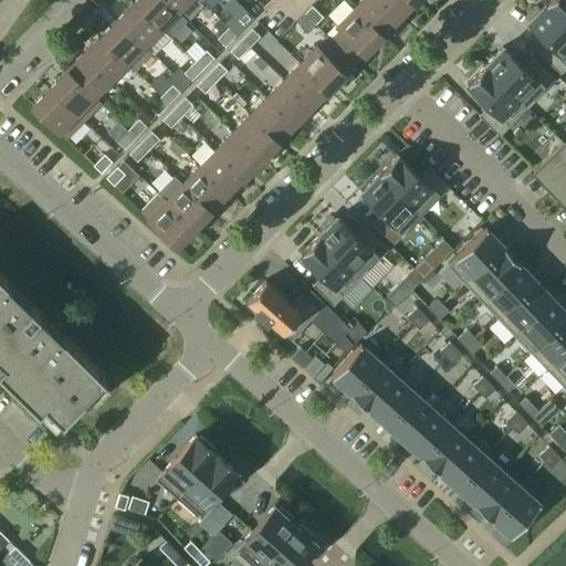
[(133,0),(116,18),(144,45),(145,44),(160,28),(133,0)]
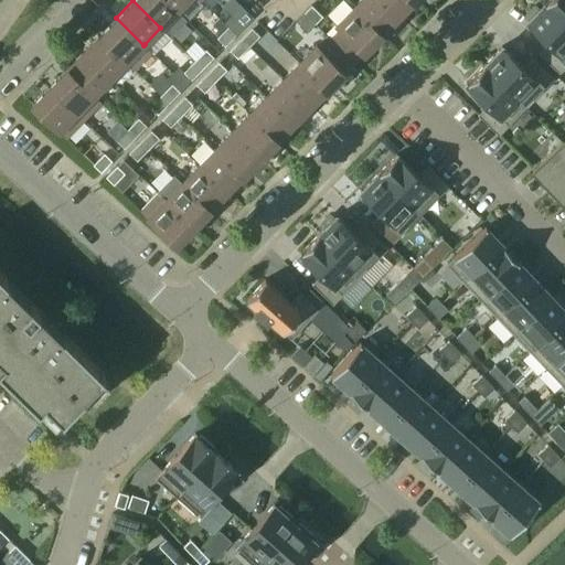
[(166,0),(132,0),(160,28),(178,11),(166,0)]
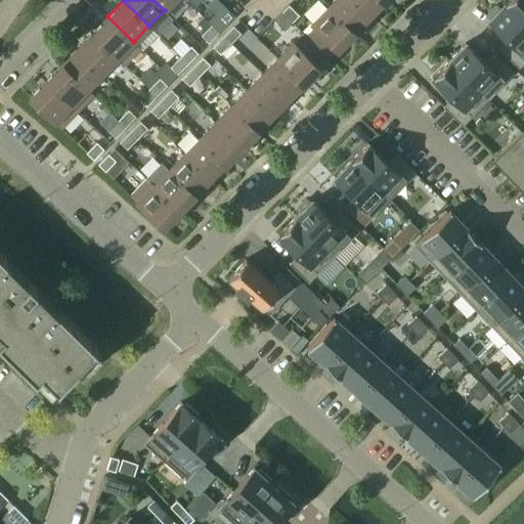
[(154,0),(165,10),(173,0),(184,0),(185,0),(154,0)]
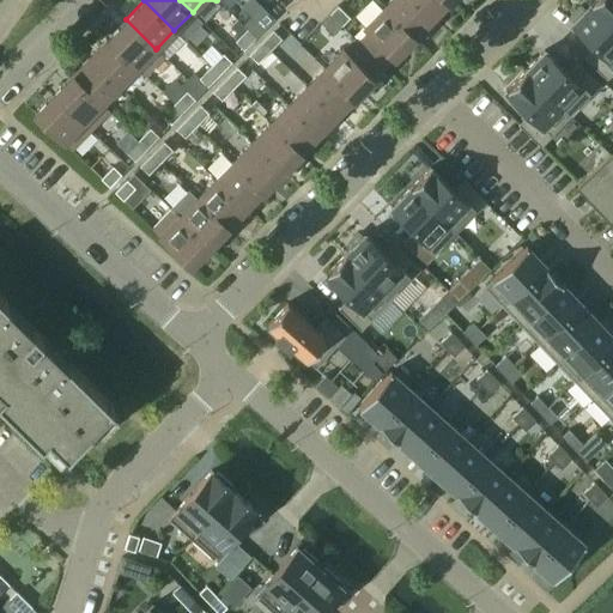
[(255,0),(247,0),(240,7),(250,17),(243,24),(247,29),(255,37),(268,25),(274,18),(255,0)]
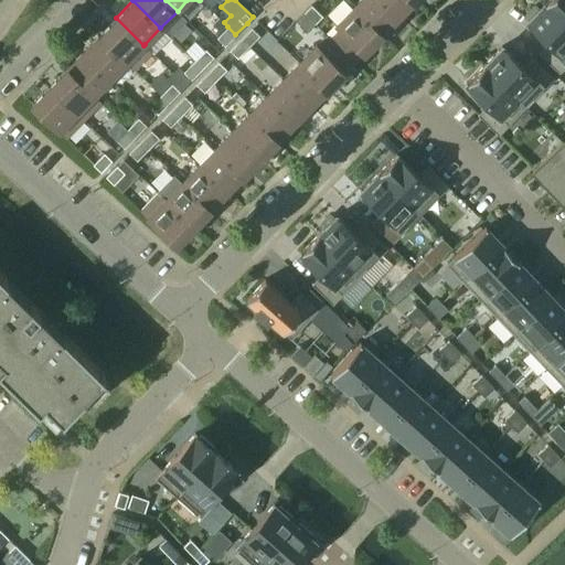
[(380,0),(360,0),(353,7),(381,34),(397,18),(380,0)]
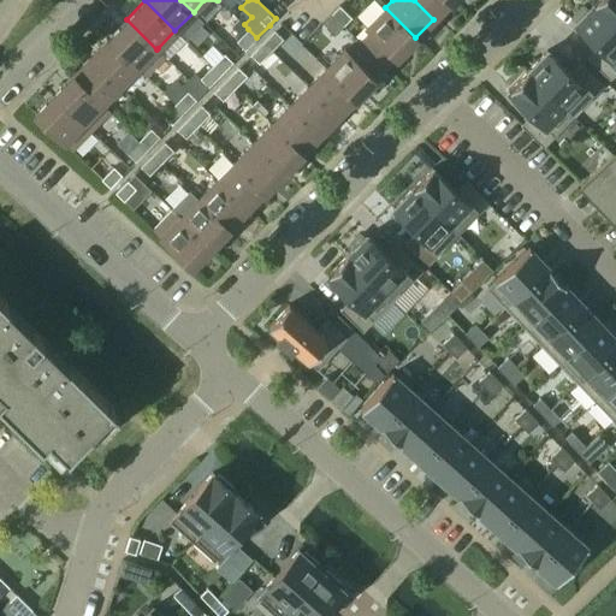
[(414,0),(433,19),(451,0),(450,0),(414,0)]
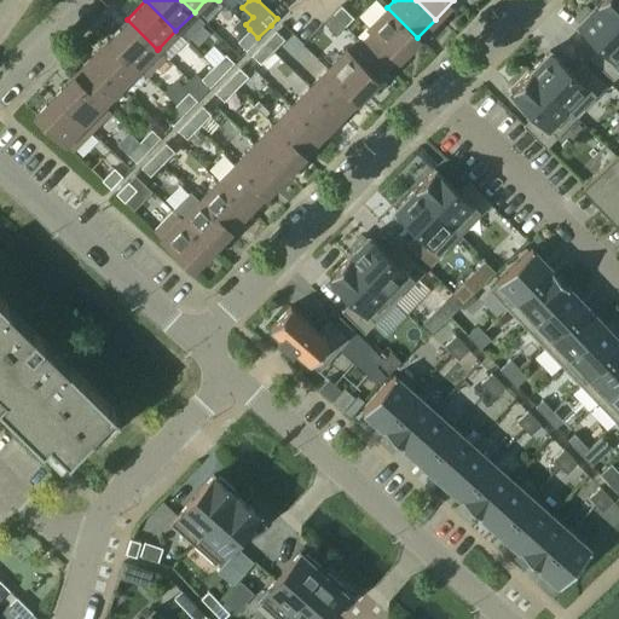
[(618,0),(599,0),(596,4),(618,25),(618,0)]
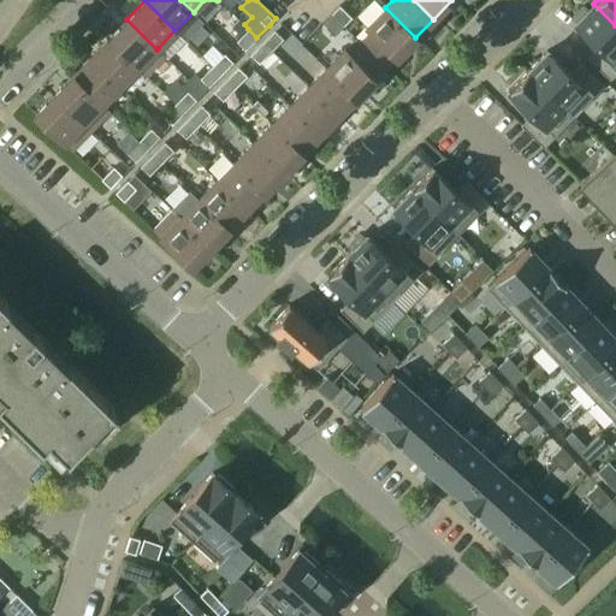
[(615,72),(615,25),(593,4),(587,10),(582,6),(572,17),(576,21),(573,24),(597,47),(586,57),(609,80),(615,72)]
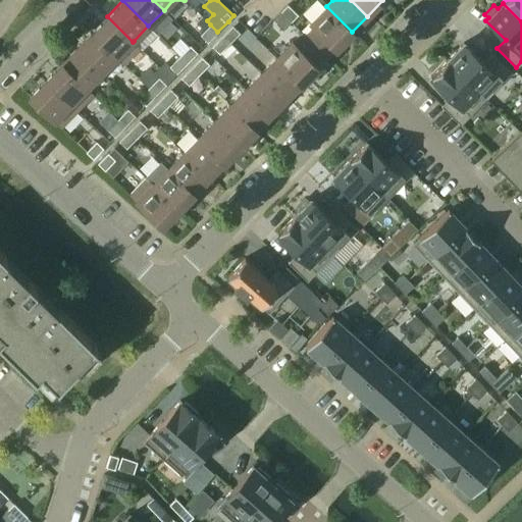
[(280,11),(291,21),(298,14),(288,4),(280,11)]
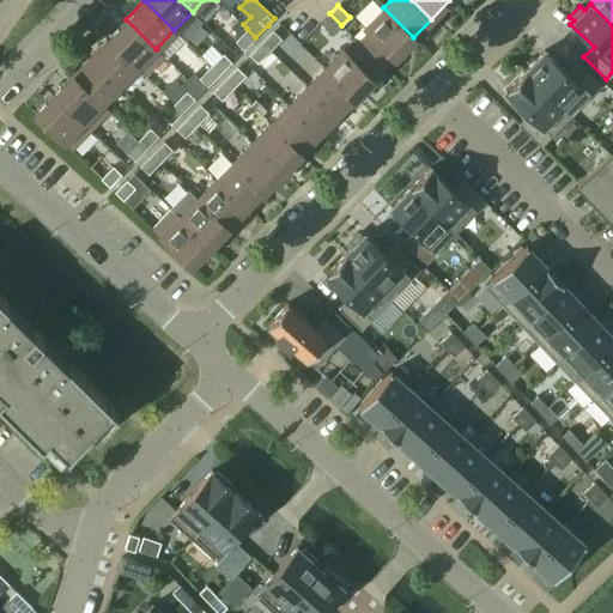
[(383,67),(413,37),(383,7),(364,28),(371,34),(360,44),(383,67)]
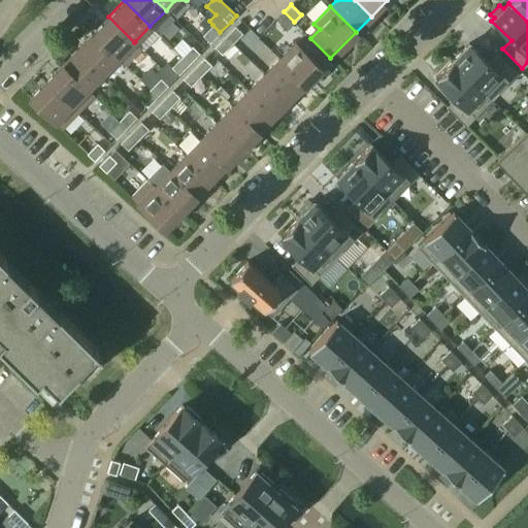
[(294,22),(284,11),(276,20),(287,30),(294,22)]
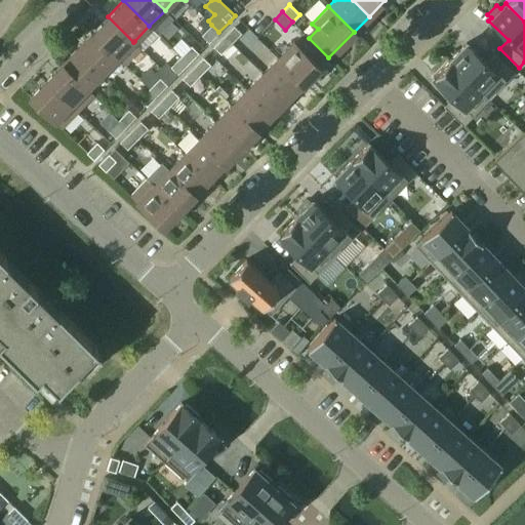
[(108,16),(92,33),(118,57),(117,58),(125,65),(142,47),(134,41),(133,42),(108,16)]
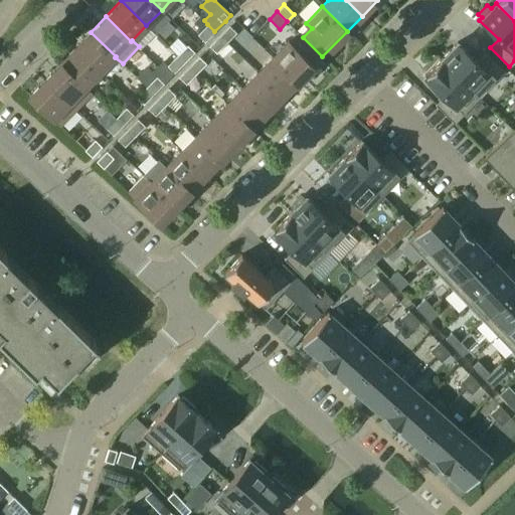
[(214,31),(207,24),(197,34),(205,41),(214,31)]
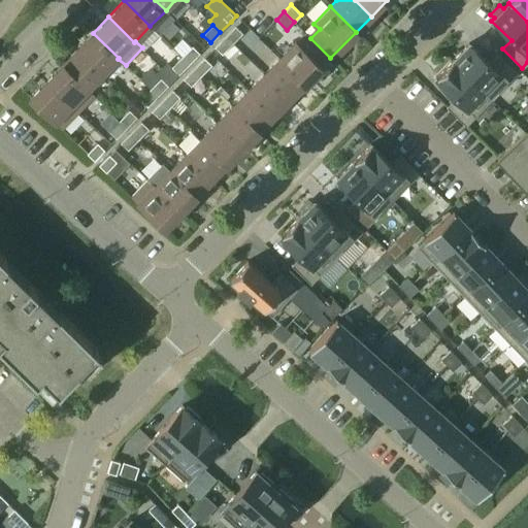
[(235,26),(224,37),(232,44),(242,33),(235,26)]
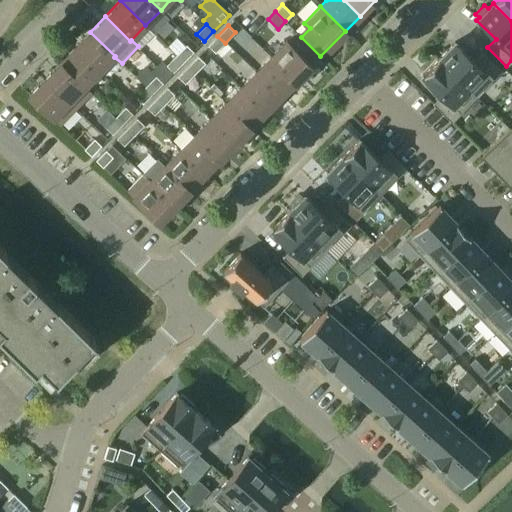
[(90,32),(75,47),(100,72),(114,57),(115,56),(90,32)]
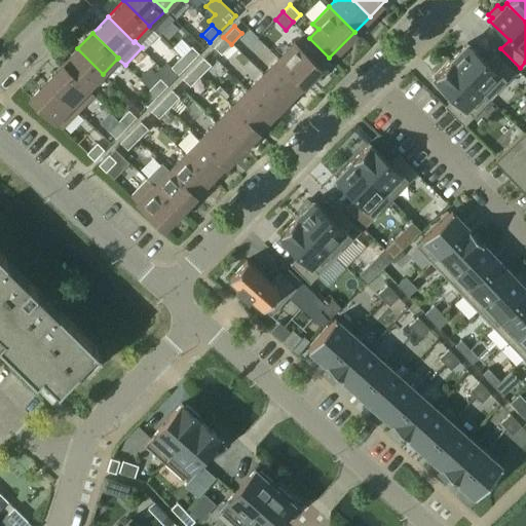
[(231,44),(223,37),(214,46),(221,54),(231,44)]
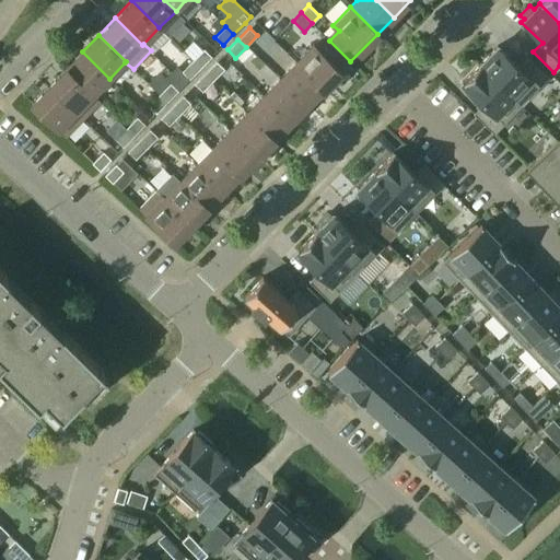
[(324,89),(350,61),(329,41),(319,50),(314,44),(296,62),(324,89)]
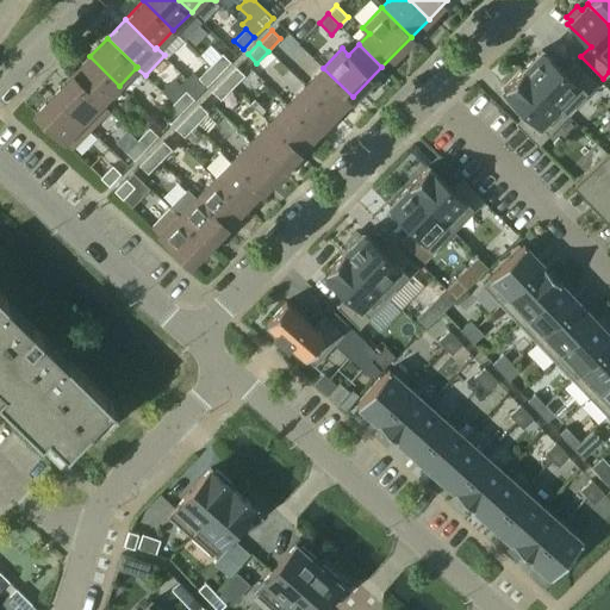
[(542,50),(522,70),(567,116),(597,85),(574,62),(565,73),(542,50)]
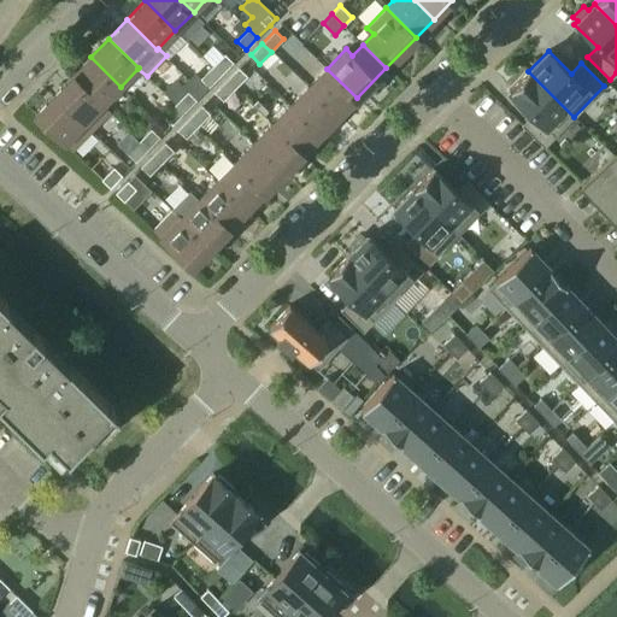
[(224,53),(212,66),(221,75),(233,63),(224,53)]
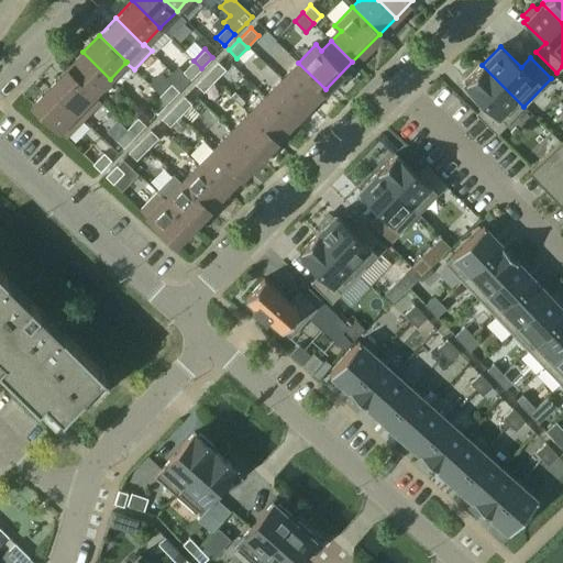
[(83,52),(65,68),(94,96),(94,95),(110,79),(83,52)]
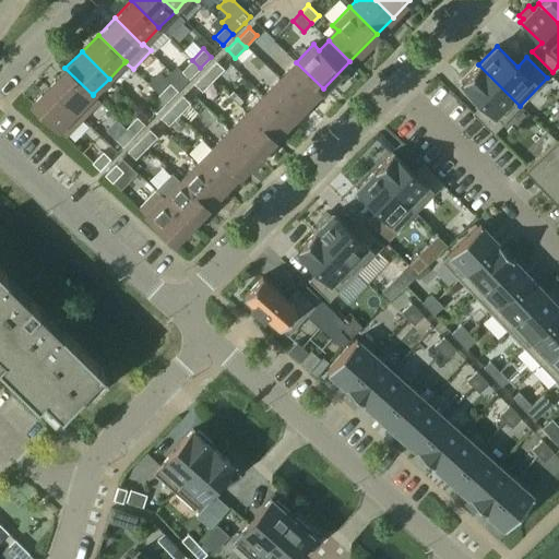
[(200,68),(192,60),(181,71),(189,79),(200,68)]
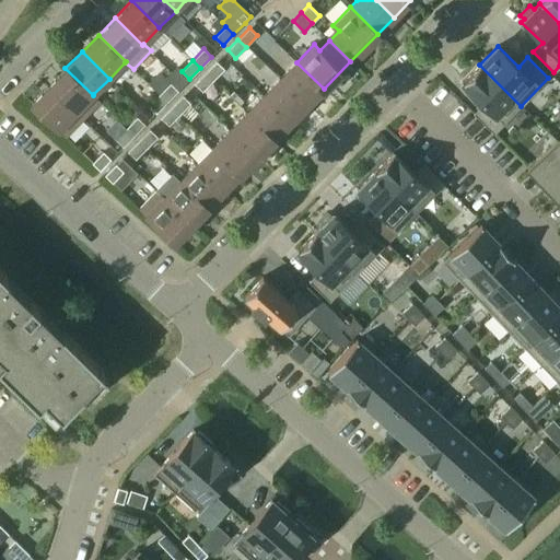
[(217,61),(205,72),(213,80),(224,69),(217,61)]
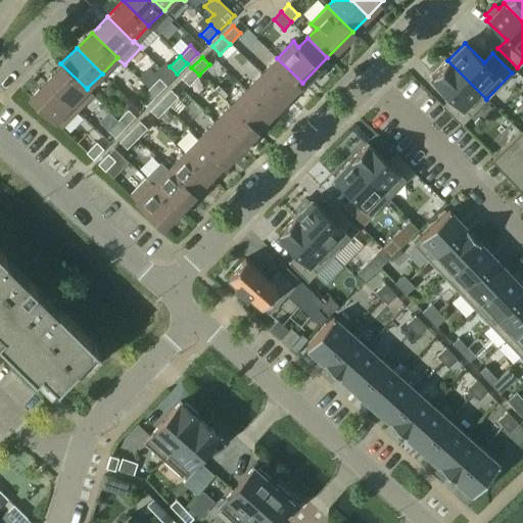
[(277,58),(260,75),(286,99),(302,83),(277,58)]
